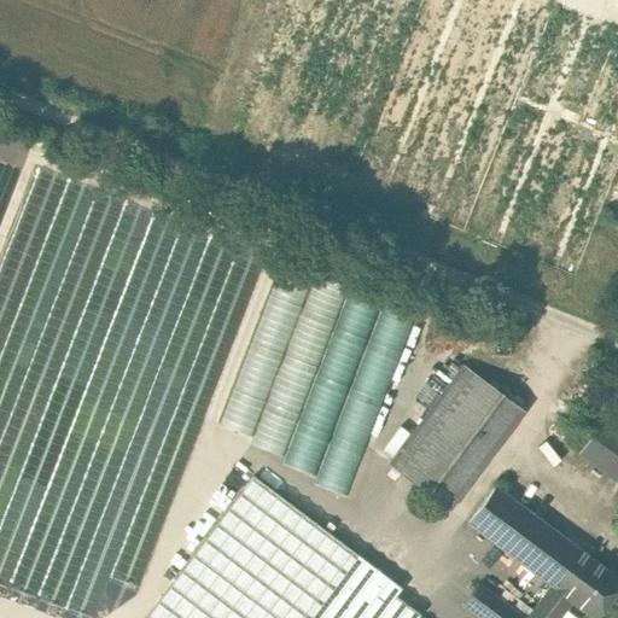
[(273,262),(216,439),(354,483),(409,304),(273,262)]
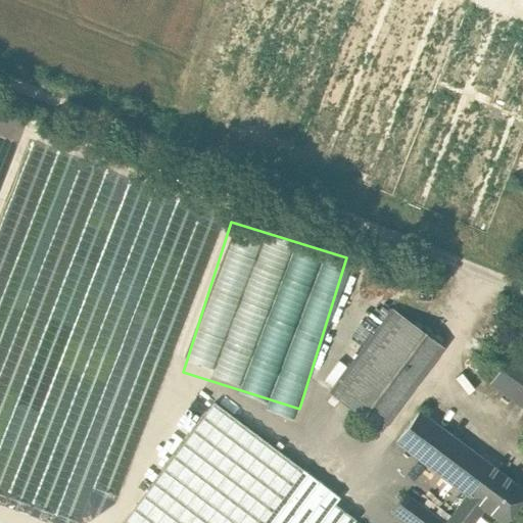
[(388,316),(343,375),(367,392),(411,333),(388,316)]
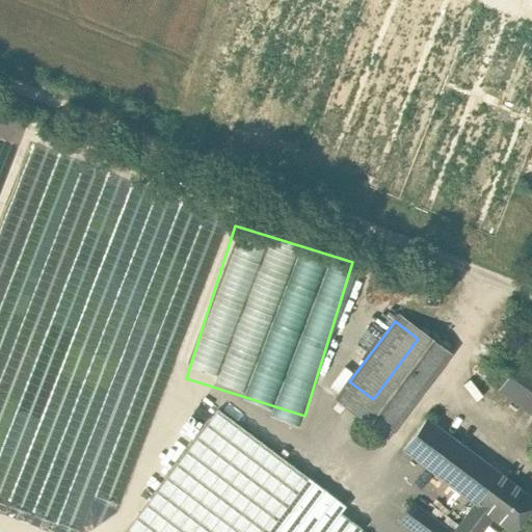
[(418,339),(373,399),(401,420),(446,360),(418,339)]
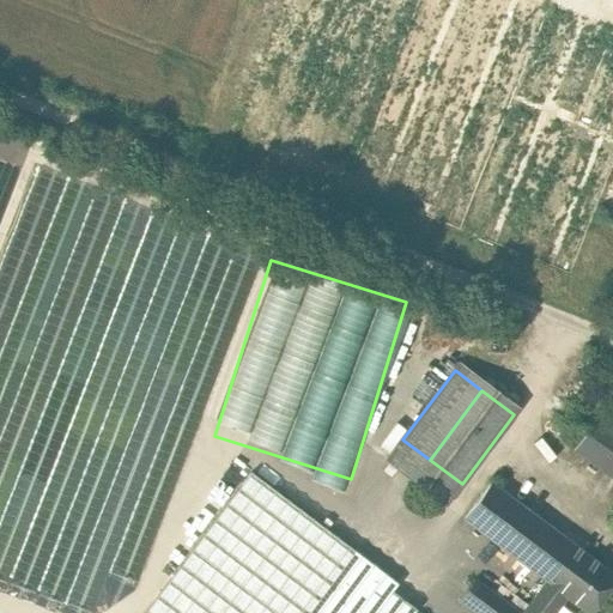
[(612,457),(612,423),(598,413),(577,442),(608,465),(612,457)]
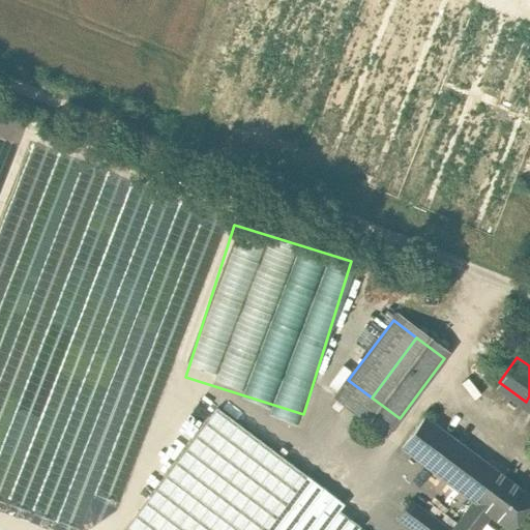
[(372,398),(348,380),(334,399),(385,437),(400,418),(372,398)]
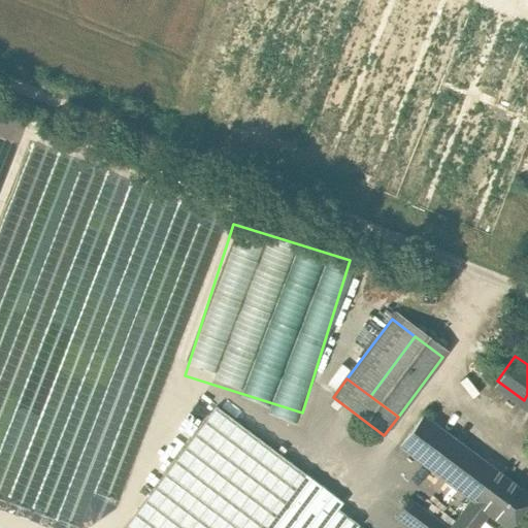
[(216,406),(124,527),(323,527),(342,502),(216,406)]
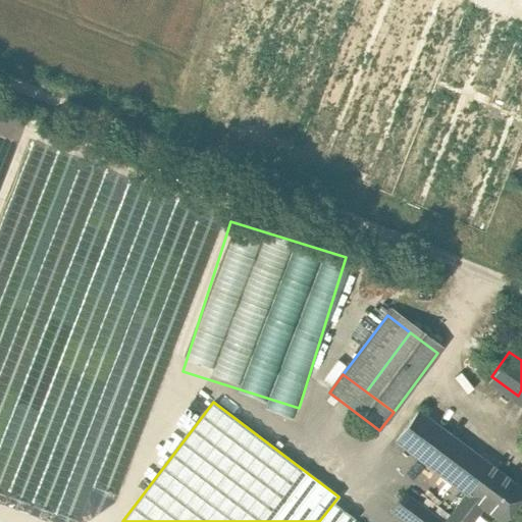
[(449,434),(418,412),(396,442),(426,465),(449,434)]
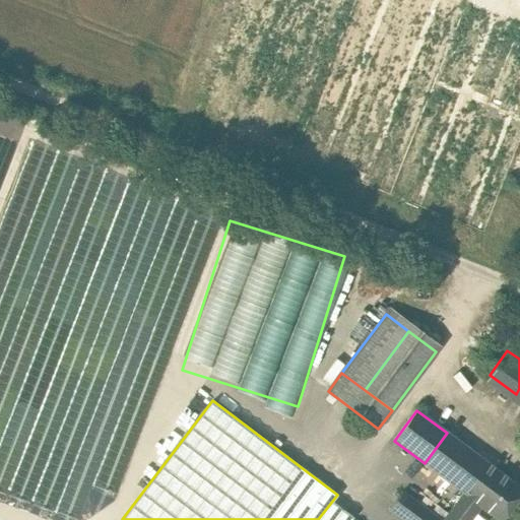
[(497,470),(447,433),(425,463),(465,493),(475,500),(497,470)]
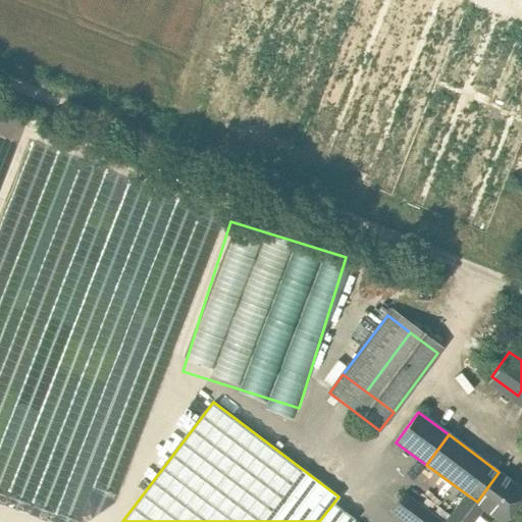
[(504,521),(521,498),(521,488),(499,472),(477,502),(483,508),(504,521)]
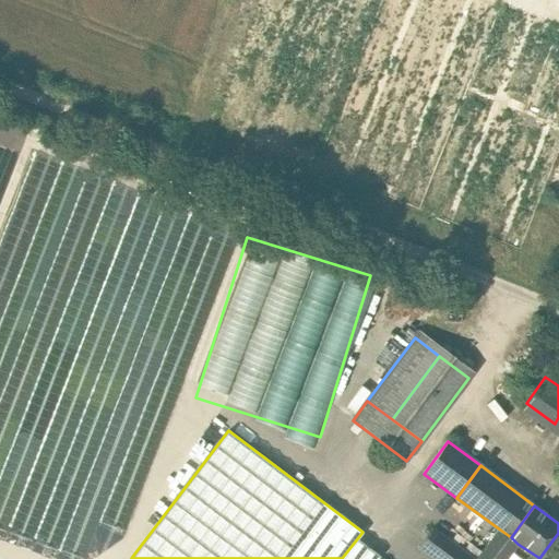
[(511,537),(500,530),(489,544),(508,557),(518,544),(511,537)]
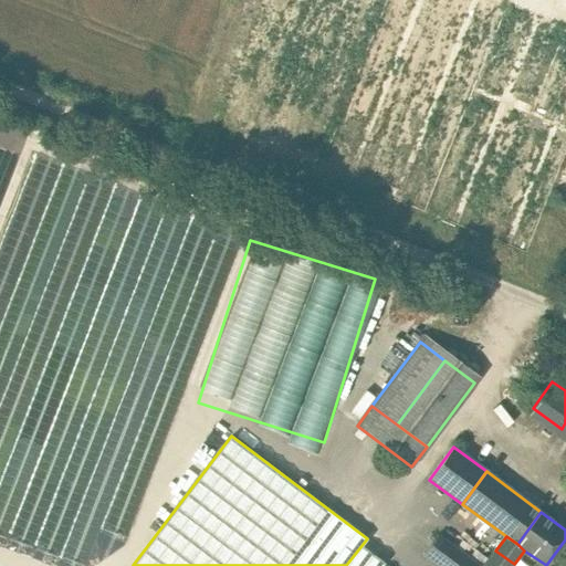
[(477,565),(442,541),(429,557),(441,565),(477,565)]
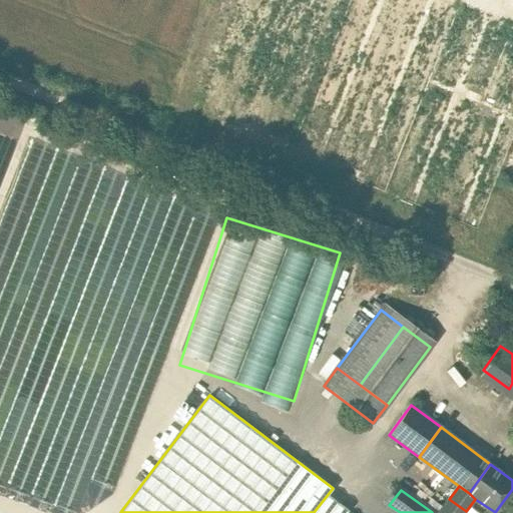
[(438,512),(464,512),(466,511),(449,499),(438,512)]
